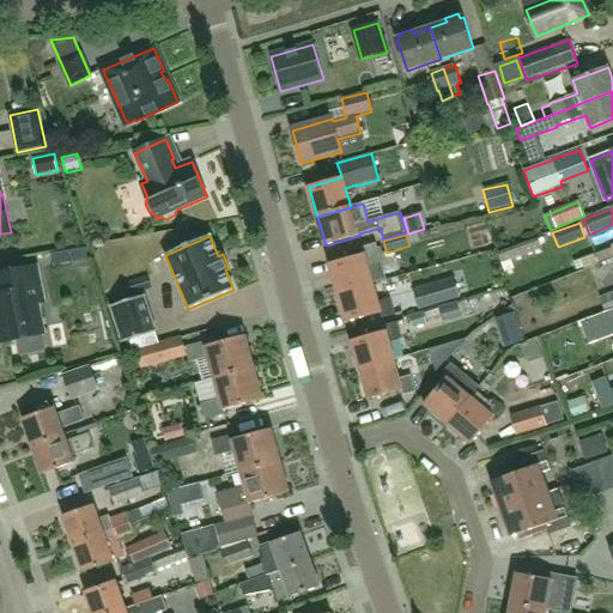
[(496,250),(504,274),(514,272),(509,259),(530,252),(527,241),(496,250)]
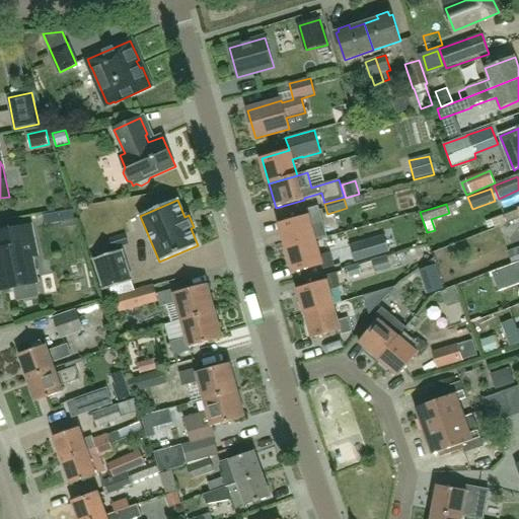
[(518,211),(504,216),(483,224),(487,232),(514,222),(513,221),(518,219),(518,207),(517,208),(518,211)]
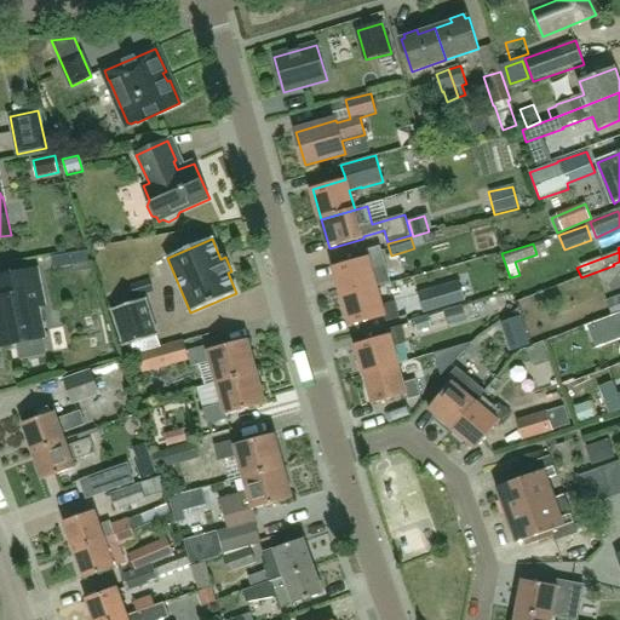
[(87,252),(51,258),(53,270),(90,264),(87,252)]
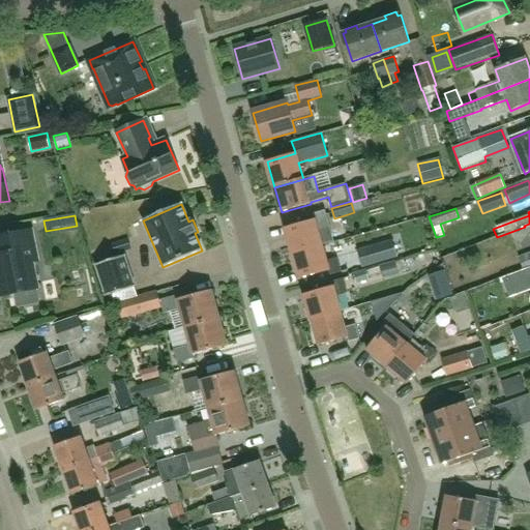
[(315,221),(286,229),(293,254),(322,245),(315,221)]
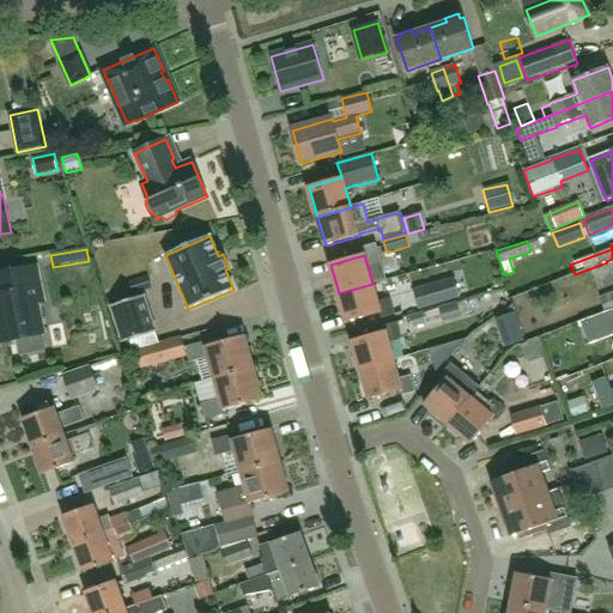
[(37,266),(0,273),(0,343),(18,340),(22,354),(44,350),(41,335),(46,334),(40,304),(46,303),(37,266)]
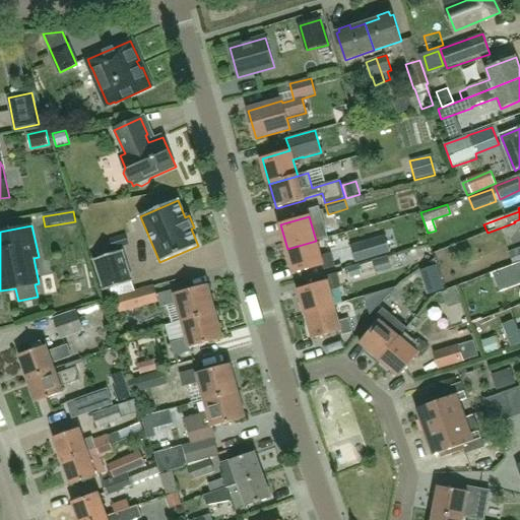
[(125,235),(109,240),(113,251),(129,246),(125,235)]
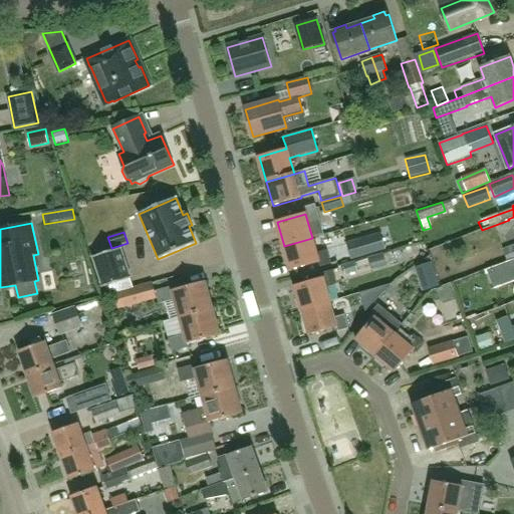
[(380,233),(346,242),(351,259),(386,250),(380,233)]
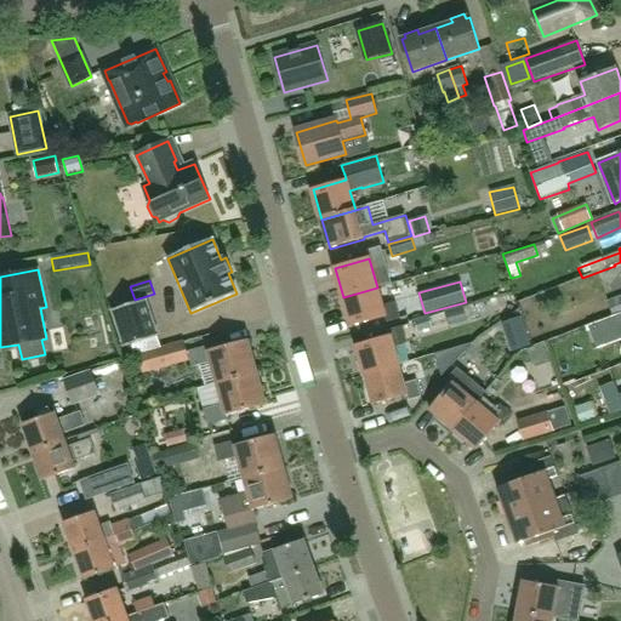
[(377,288),(343,297),(352,328),(386,318),(387,323),(399,319),(394,302),(382,306),(377,288)]
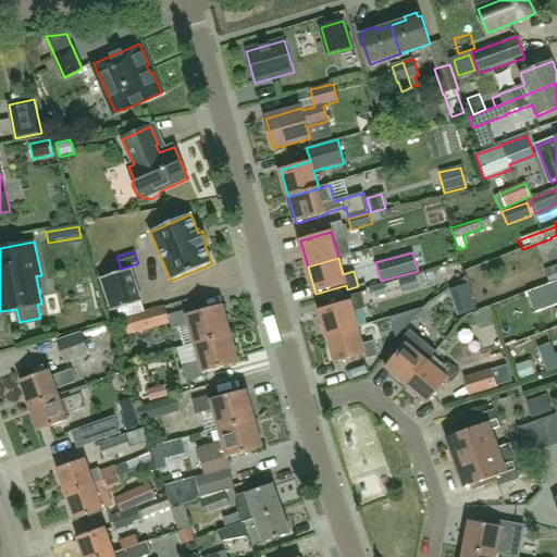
[(556,264),(544,270),(549,285),(556,282),(556,264)]
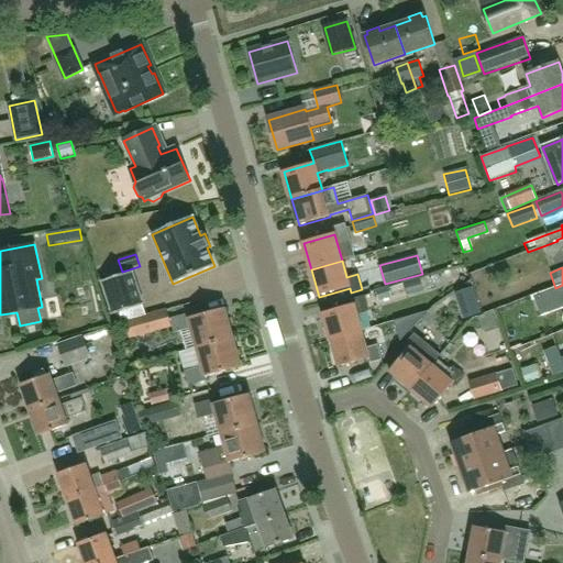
[(143,307),(132,272),(101,282),(113,317),(143,307)]
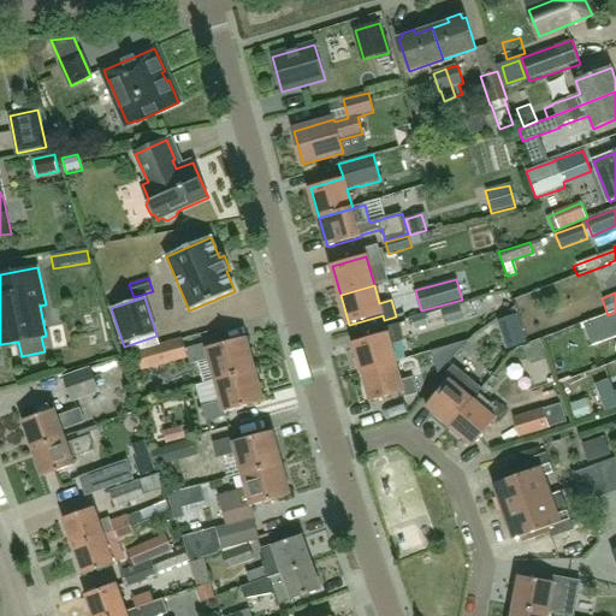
[(445,324),(463,319),(463,315),(473,313),(469,302),(442,311),(445,324)]
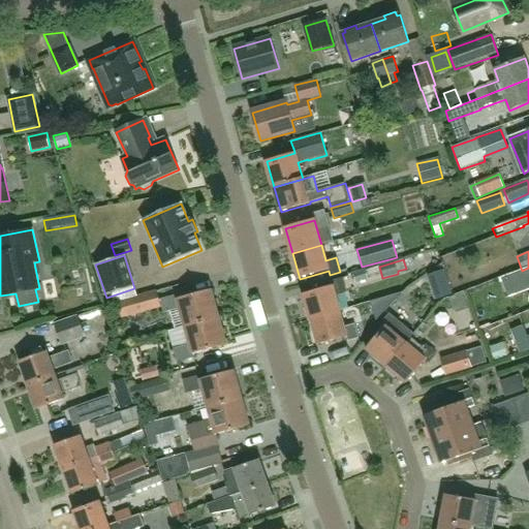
[(355,283),(369,279),(367,270),(352,274),(355,283)]
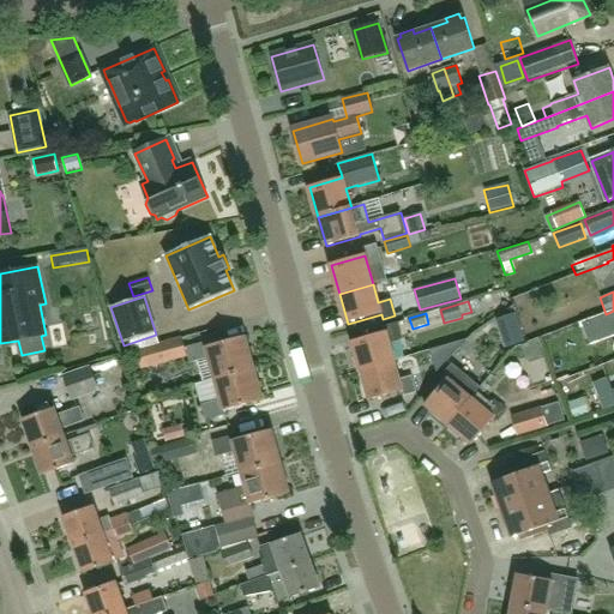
[(515,344),(524,341),(515,314),(501,319),(507,336),(511,335),(515,344)]
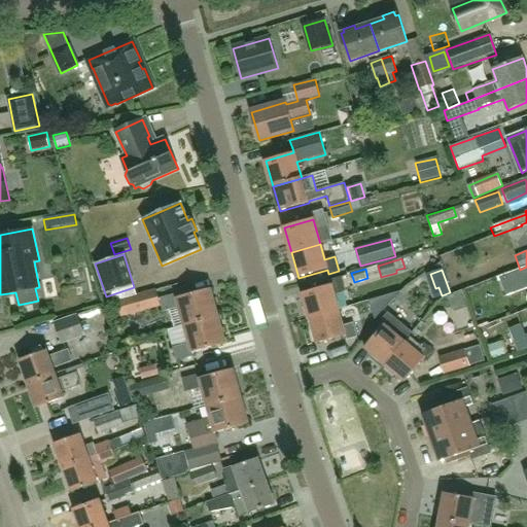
[(310,319),(339,311),(334,294),(344,291),(341,277),(329,280),(331,285),(303,293),(310,319)]
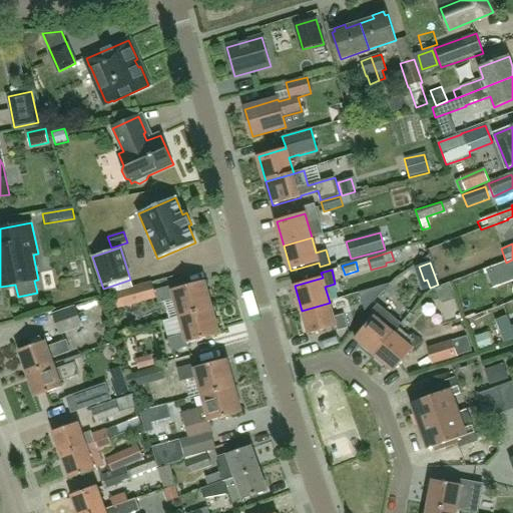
[(180,317),(213,308),(205,282),(172,291),(171,287),(155,292),(159,304),(174,299),(180,317)]
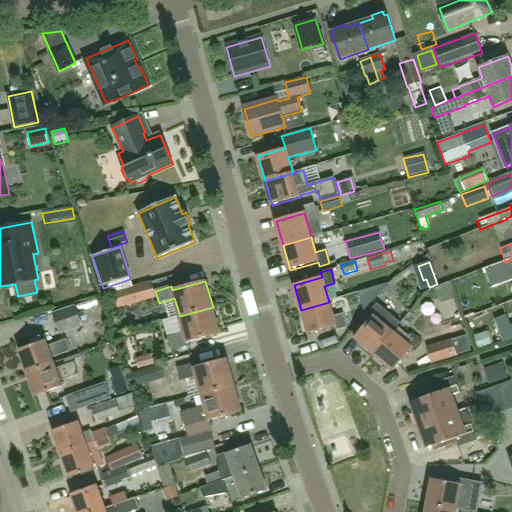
[(151,282),(141,285),(115,292),(119,308),(155,298),(151,282)]
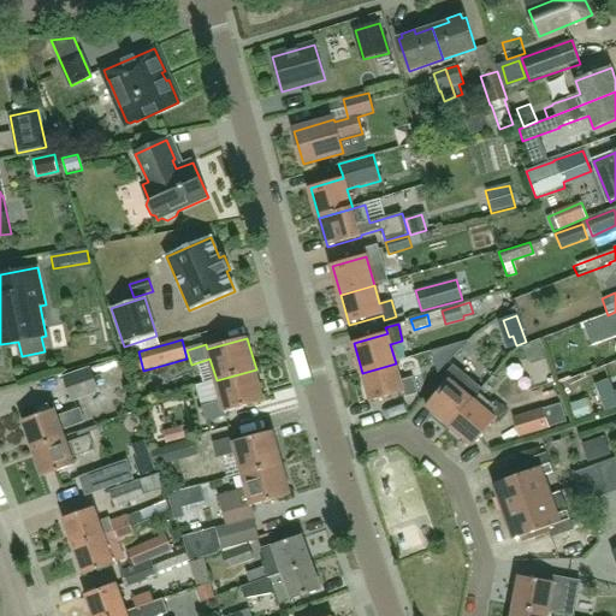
[(401,381),(396,363),(362,373),(371,402),(403,394),(406,397),(418,394),(413,378),(401,381)]
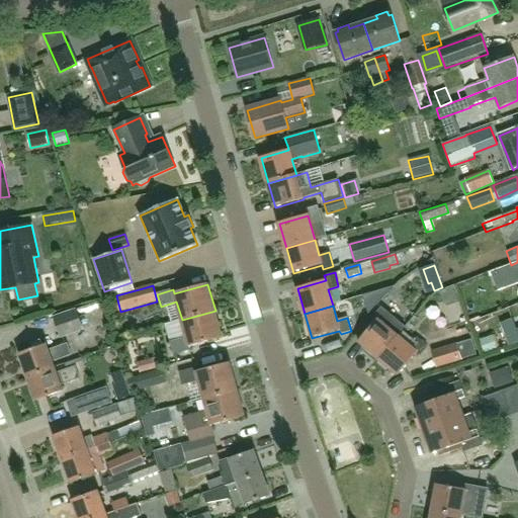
[(60,339),(85,330),(76,309),(52,317),(60,339)]
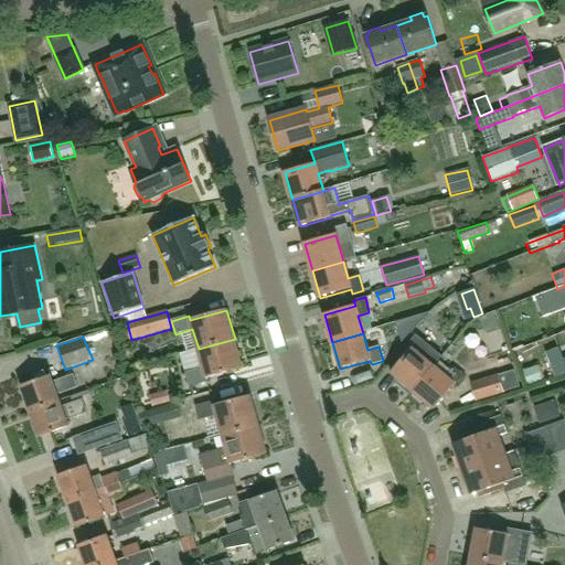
[(441,358),(427,347),(416,337),(408,345),(412,349),(392,373),(413,391),(434,366),(441,358)]
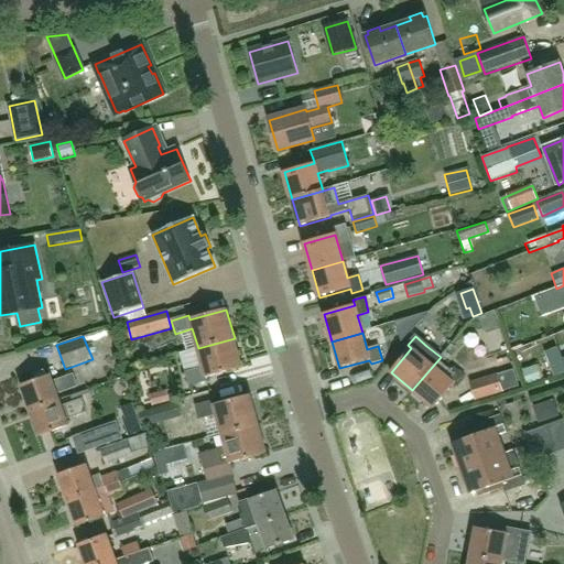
[(235,338),(198,348),(204,368),(186,372),(190,386),(207,381),(206,377),(242,367),(235,338)]
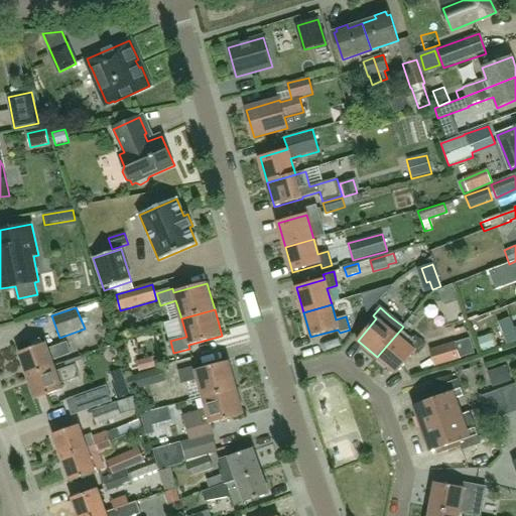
[(408,345),(396,335),(377,357),(396,374),(415,352),(418,354),(425,346),(414,337),(408,345)]
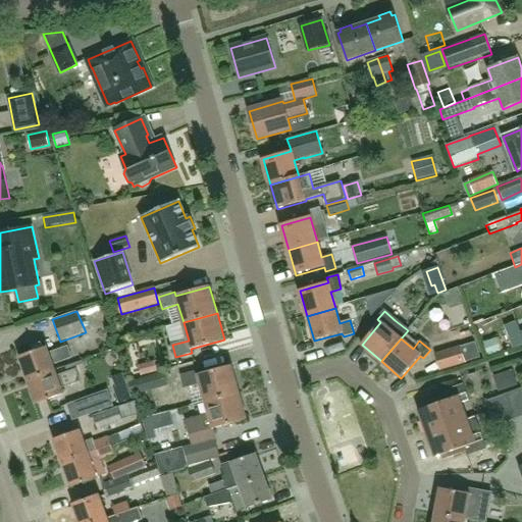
[(28,380),(54,370),(52,364),(71,357),(67,345),(48,352),(46,346),(18,356),(28,380)]
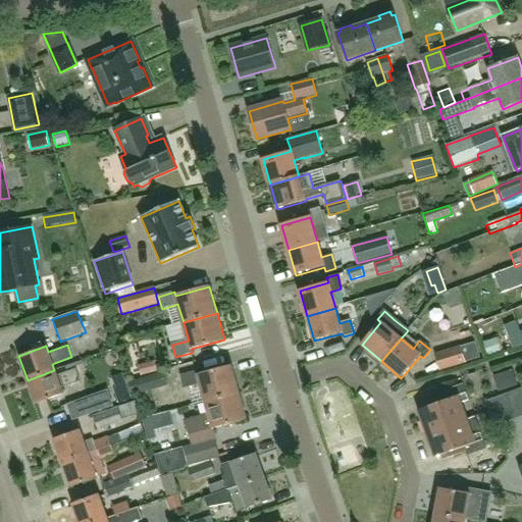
[(434,355),(439,371),(466,363),(460,347),(434,355)]
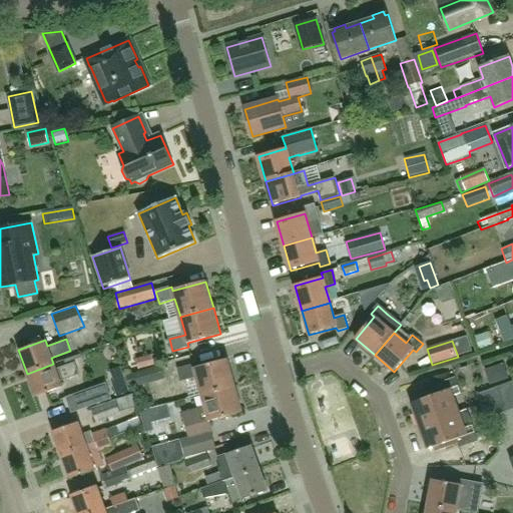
[(151,355),(136,359),(138,370),(154,366),(151,355)]
